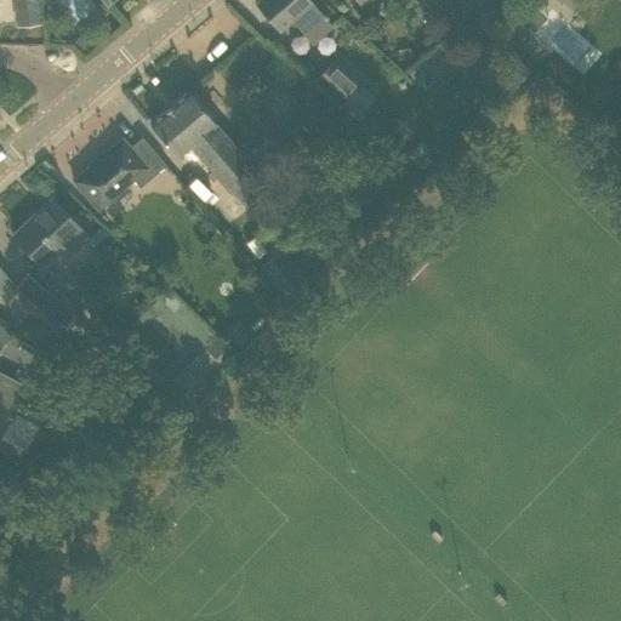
[(41,0),(17,0),(18,23),(43,22),(41,0)]
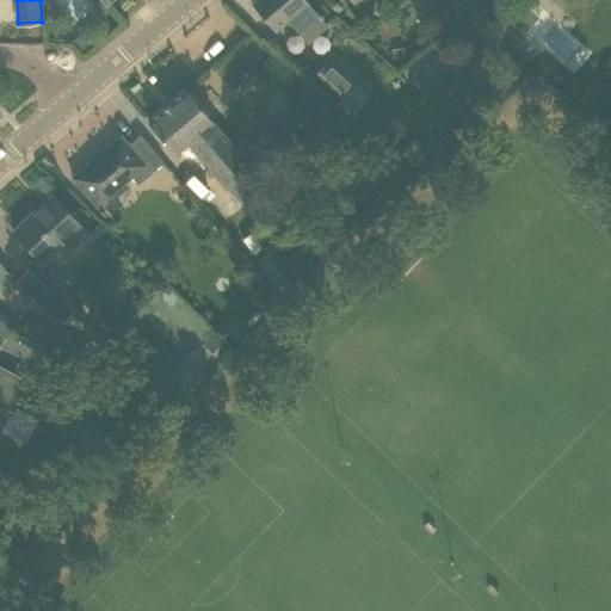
[(327,24),(307,0),(252,0),(252,1),(275,29),(288,18),(308,41),(327,24)]
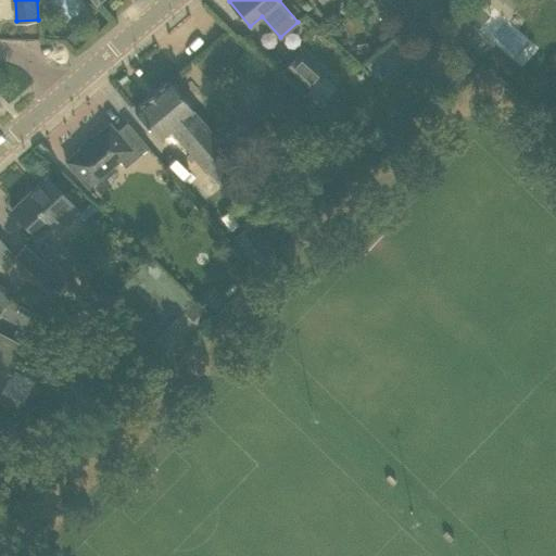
[(399,0),(384,5),(390,21),(409,13),(404,0),(399,0)]
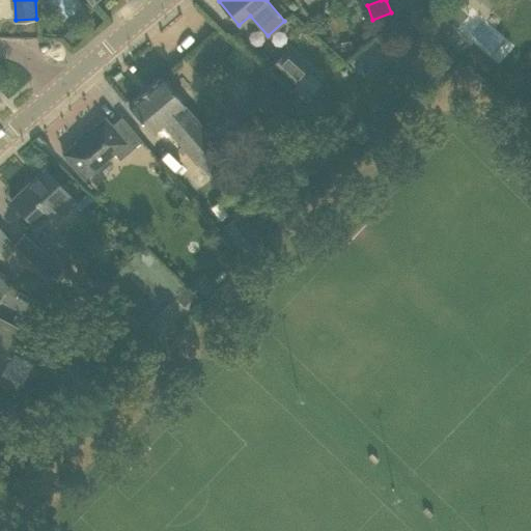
[(428,27),(438,18),(428,8),(419,19),(428,27)]
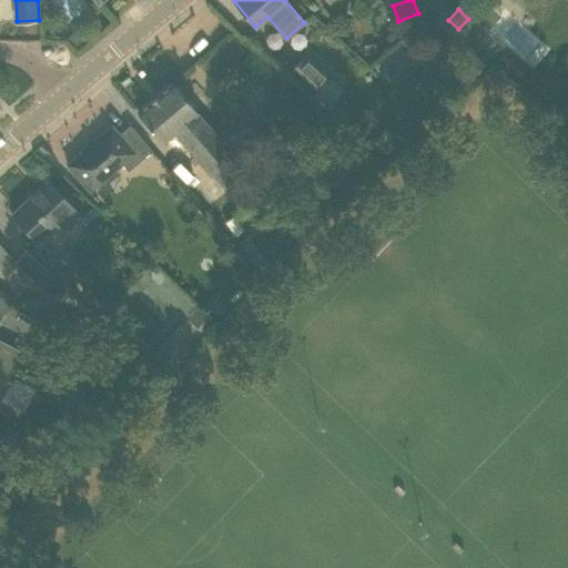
[(77,48),(85,41),(75,30),(68,37),(77,48)]
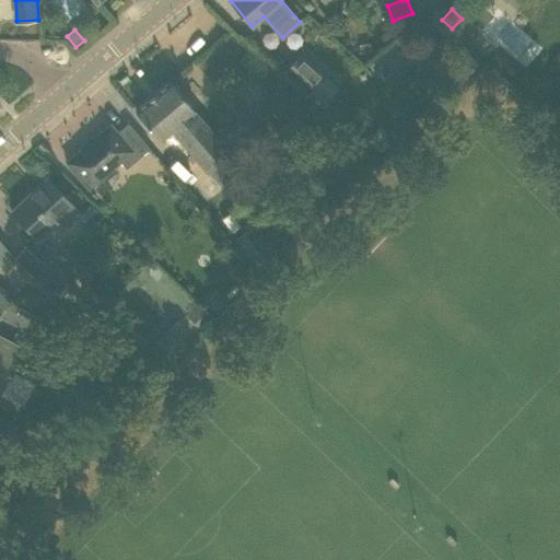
[(558,74),(559,73),(559,53),(557,54),(550,62),(551,70),(558,74)]
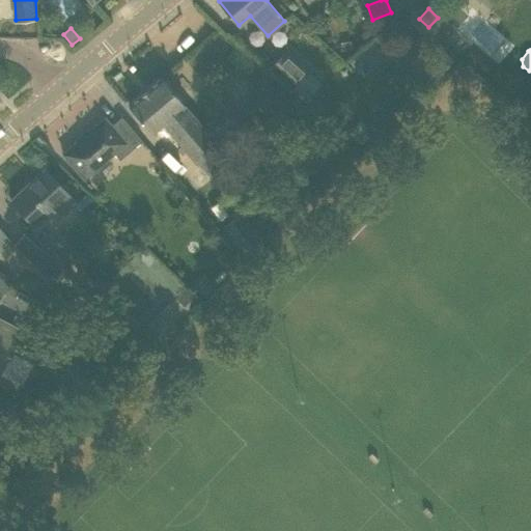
[(286,51),(269,70),(292,91),(294,89),(305,100),(320,83),(309,73),(310,72),(286,51)]
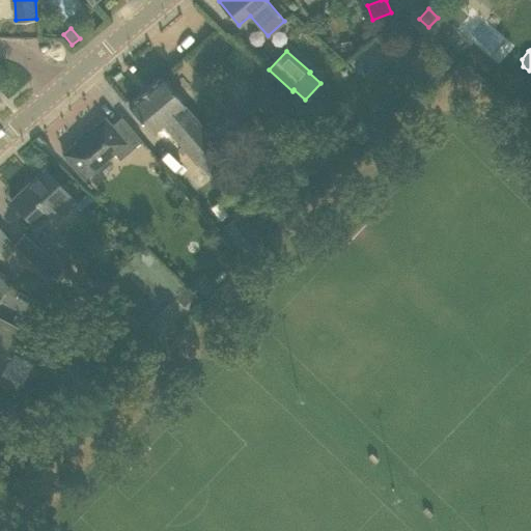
[(442,73),(454,60),(445,51),(434,63),(442,73)]
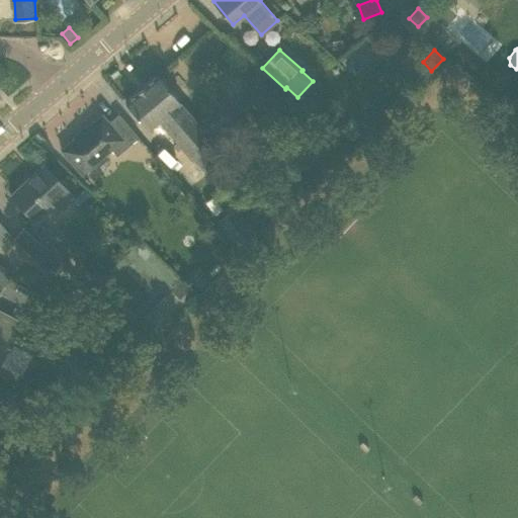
[(180,102),(157,74),(125,101),(149,130),(159,120),(207,176),(228,159),(180,102)]
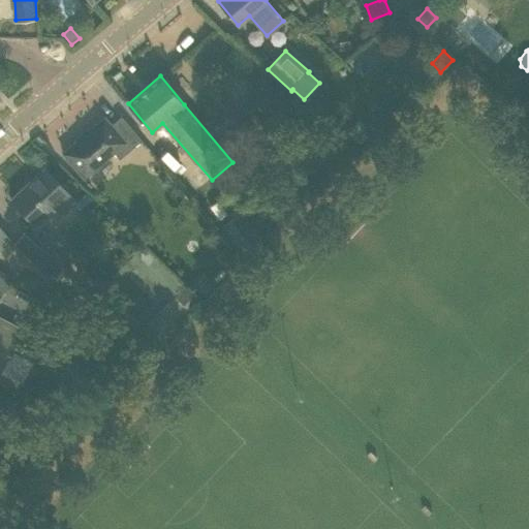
[(142,139),(121,116),(111,124),(104,117),(62,152),(84,178),(114,152),(119,159),(142,139)]
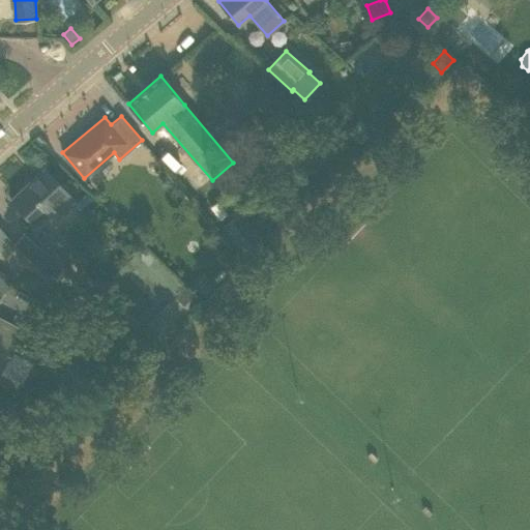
[(45,168),(11,199),(35,225),(55,207),(62,214),(77,201),(45,168)]
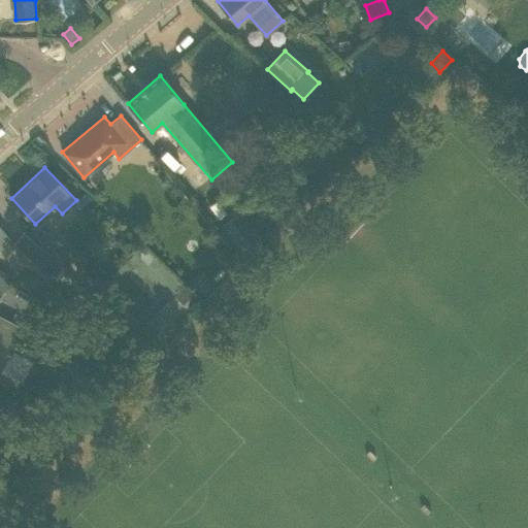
[(235,201),(215,219),(241,251),(262,233),(235,201)]
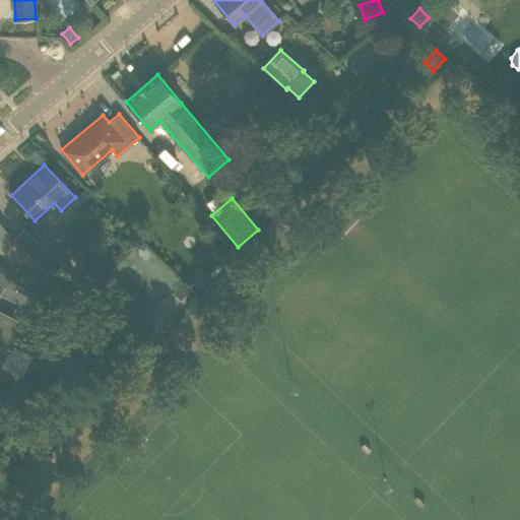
[(0,246),(11,237),(0,223),(0,246)]
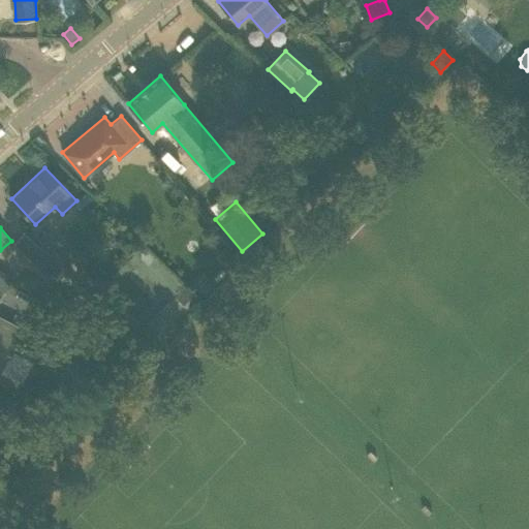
[(35,242),(45,251),(61,265),(71,252),(48,230),(35,242)]
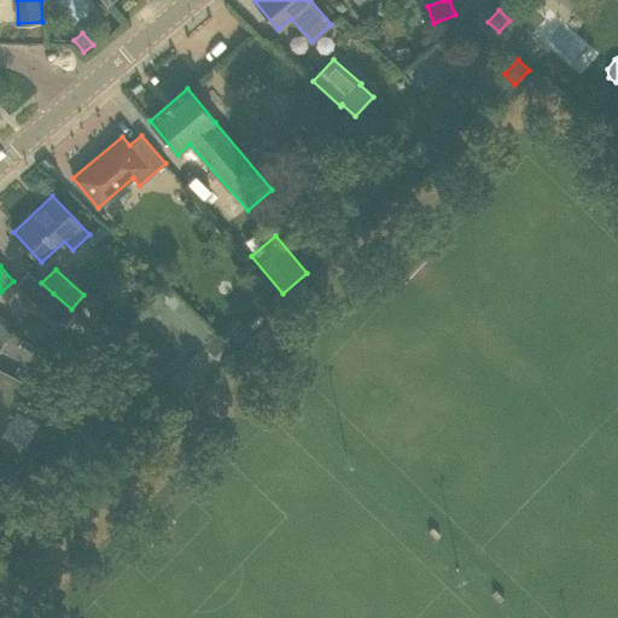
[(53,293),(30,273),(18,286),(40,307),(53,293)]
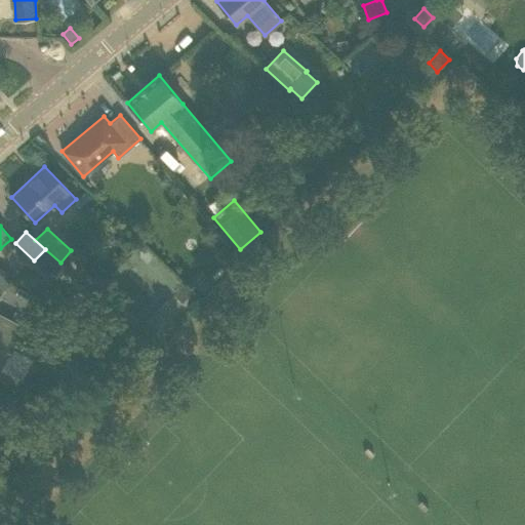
[(237,257),(227,246),(216,255),(228,267),(237,257)]
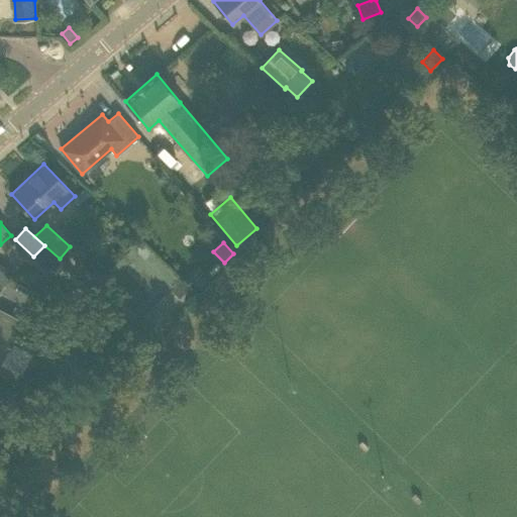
[(0,280),(7,284),(14,271),(0,262),(0,280)]
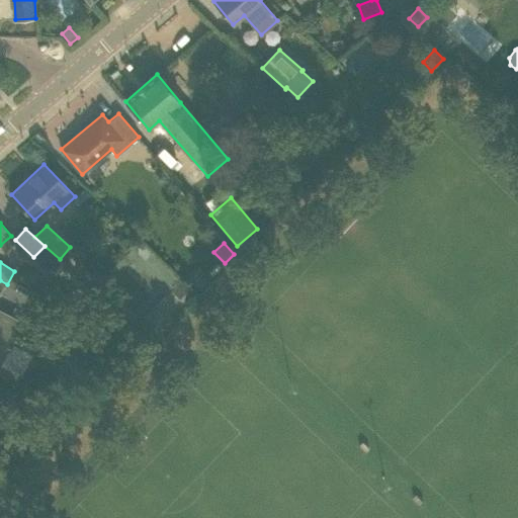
[(60,262),(53,269),(61,277),(68,269),(60,262)]
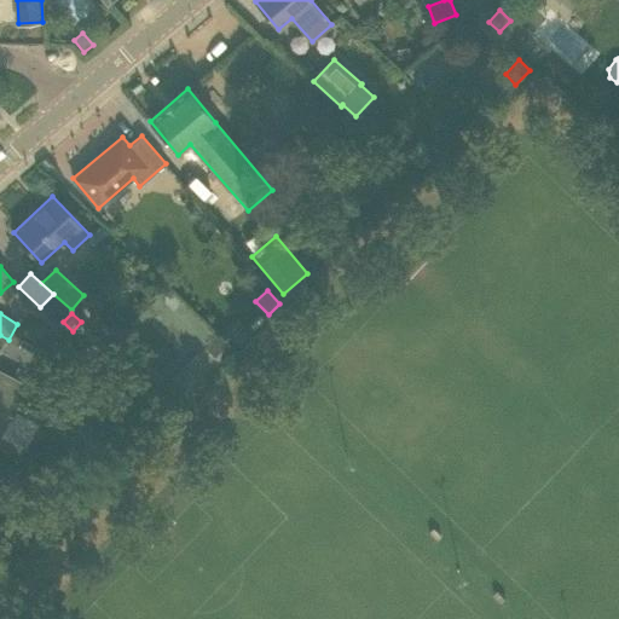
[(236,347),(252,333),(241,320),(225,335),(236,347)]
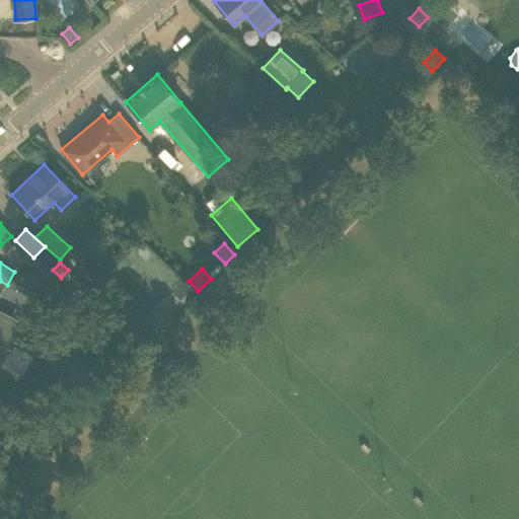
[(186,304),(198,292),(182,278),(171,290),(186,304)]
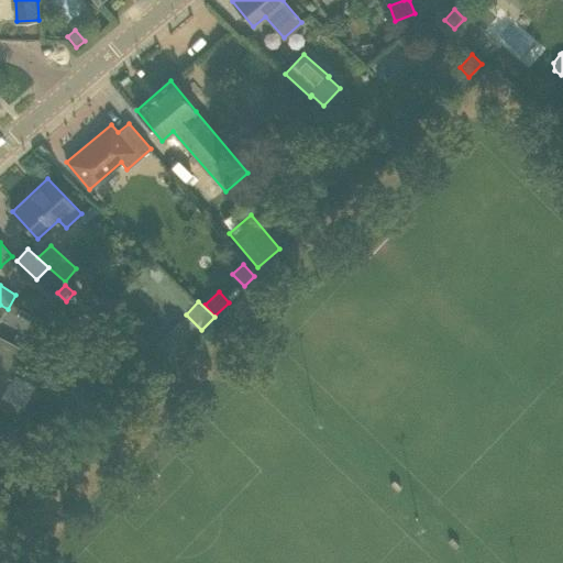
[(0,384),(10,389),(20,368),(0,359),(0,384)]
